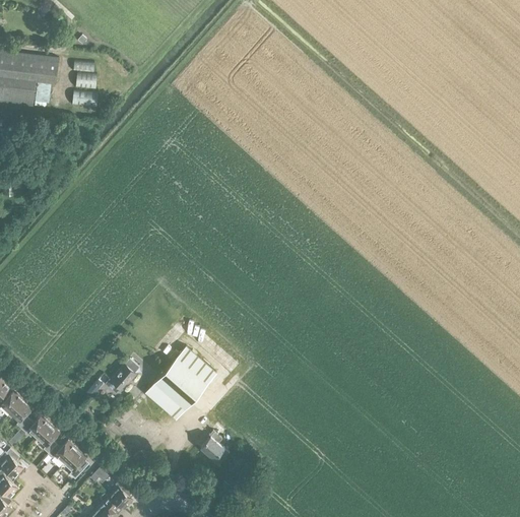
[(54,84),(57,59),(0,52),(0,103),(31,107),(35,82),(54,84)]
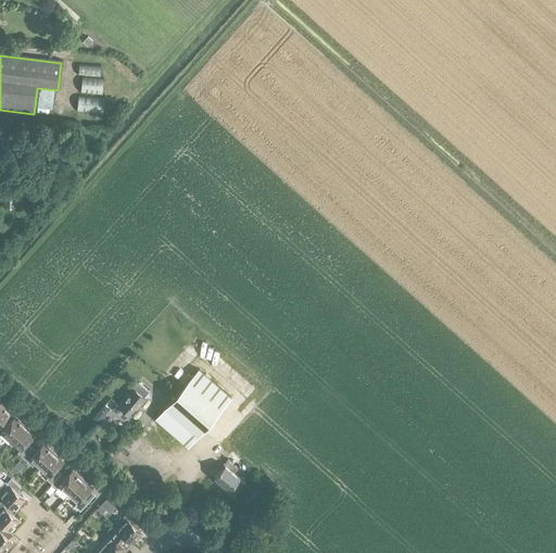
[(104,74),(80,74),(80,115),(104,115),(104,74)]
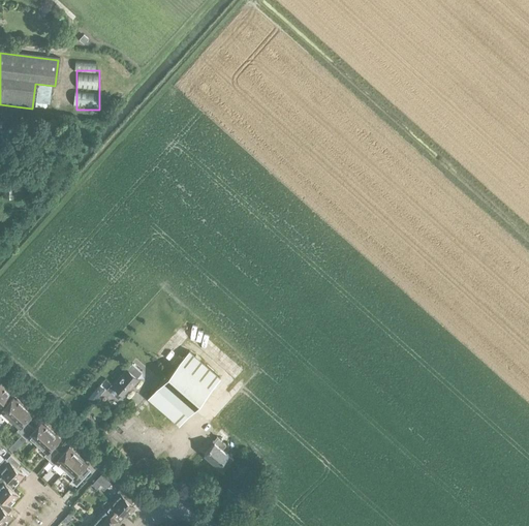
[(179,427),(220,380),(189,353),(148,400),(179,427)]
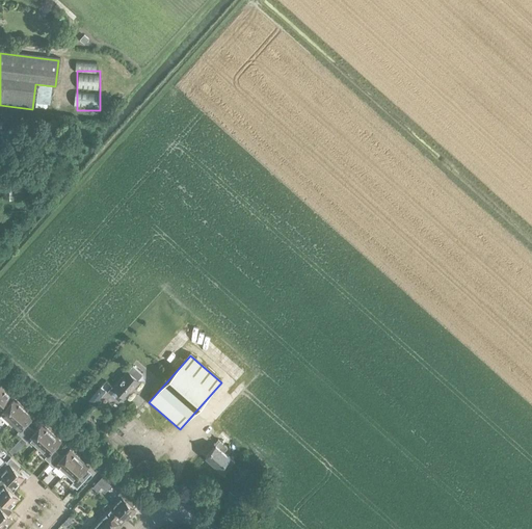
[(127,373),(112,389),(124,399),(133,388),(135,389),(139,384),(137,382),(142,376),(132,368),(128,373),(127,373)]
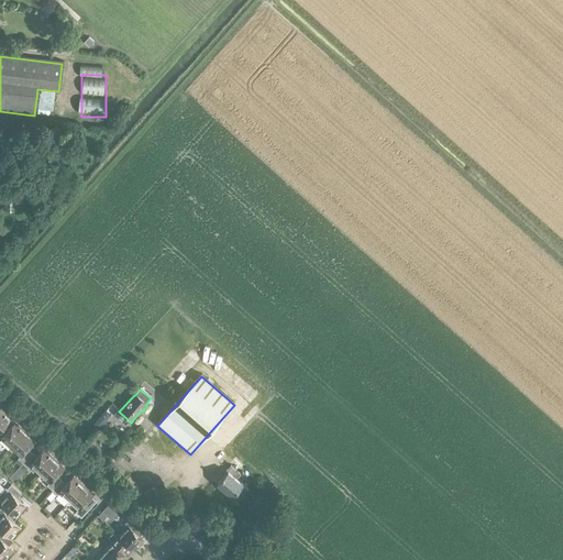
[(0,410),(0,431),(3,429),(11,420),(0,410)]
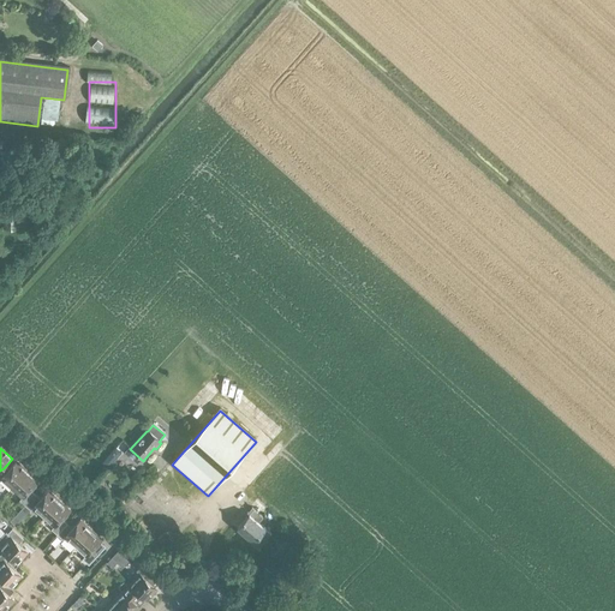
[(9,473),(4,468),(0,471),(0,483),(1,481),(12,491),(29,474),(17,463),(9,473)]
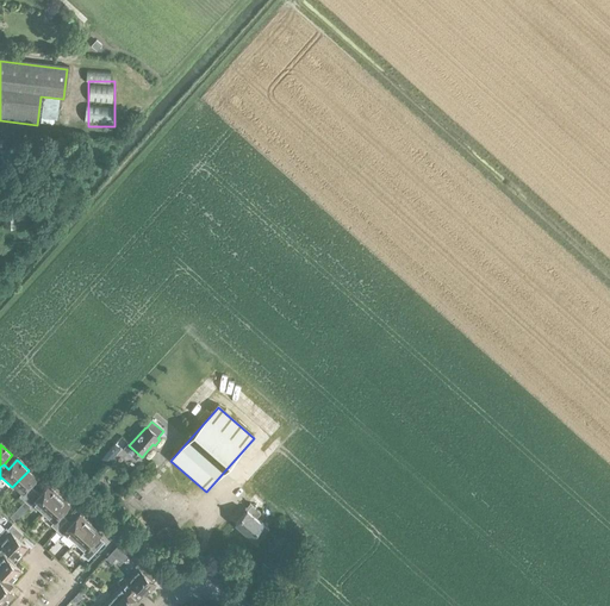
[(29,470),(12,487),(22,497),(19,499),(25,505),(36,493),(30,488),(38,479),(29,470)]
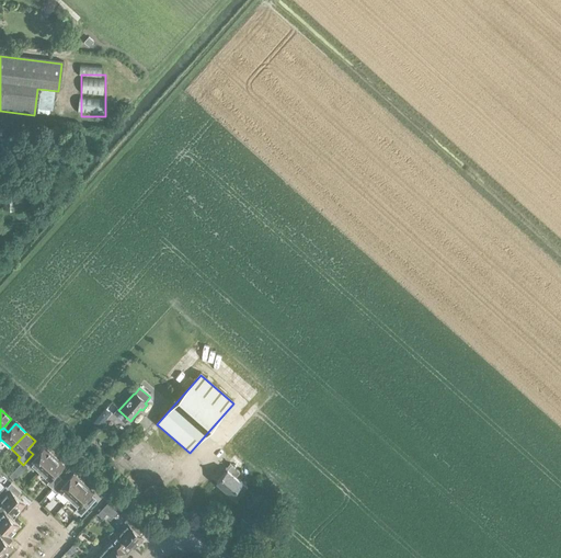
[(36,458),(33,454),(23,465),(27,469),(31,466),(39,475),(55,459),(45,450),(36,458)]
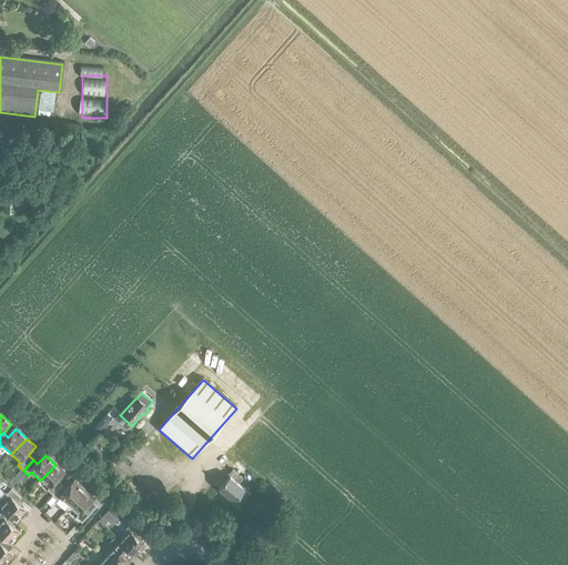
[(56,465),(40,481),(50,490),(47,493),(52,497),(62,486),(58,483),(66,474),(56,465)]
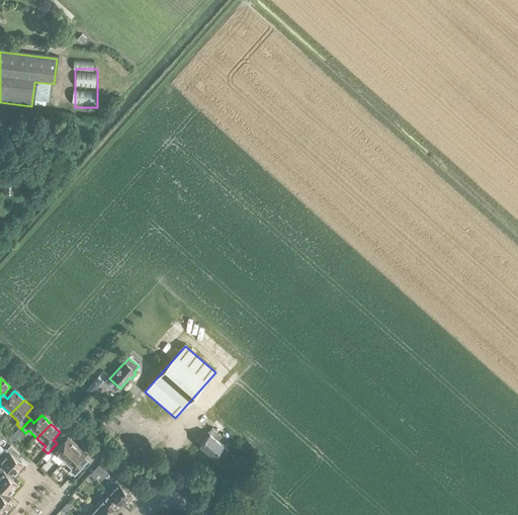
[(199,446),(213,458),(219,463),(229,451),(218,442),(222,437),(212,429),(207,434),(208,436),(199,446)]
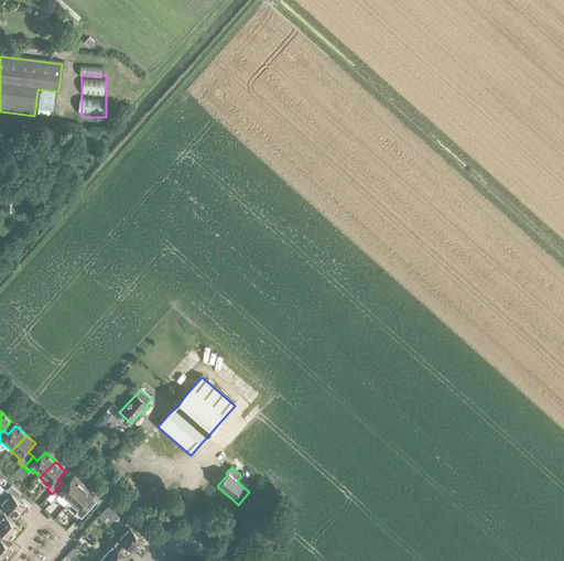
[(66,487),(62,483),(52,494),(57,498),(60,496),(68,505),(84,488),(74,479),(66,487)]
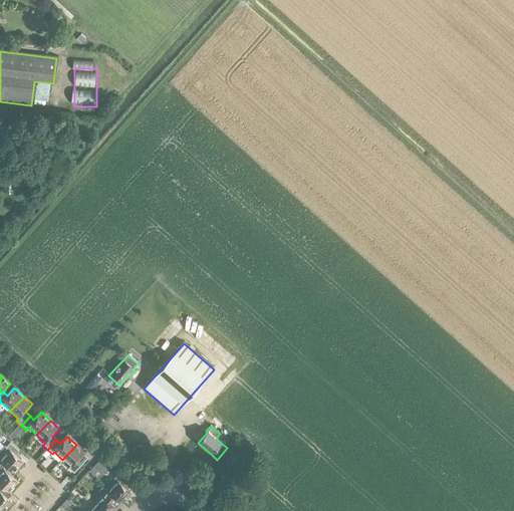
[(19,453),(10,445),(6,450),(8,452),(0,460),(0,461),(2,463),(14,474),(14,473),(15,474),(23,465),(16,457),(19,453)]
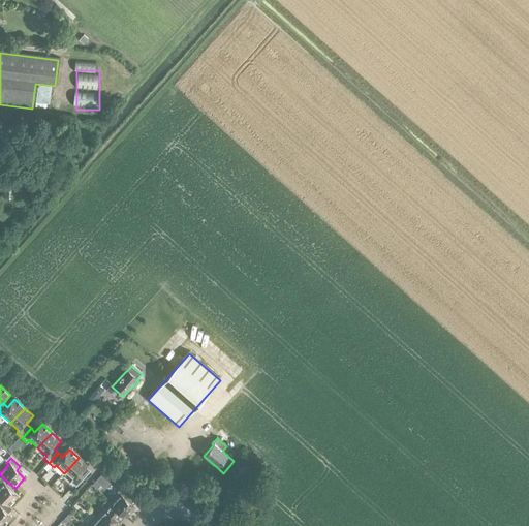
[(79,458),(64,473),(73,482),(71,484),(75,488),(85,478),(81,474),(88,466),(79,458)]
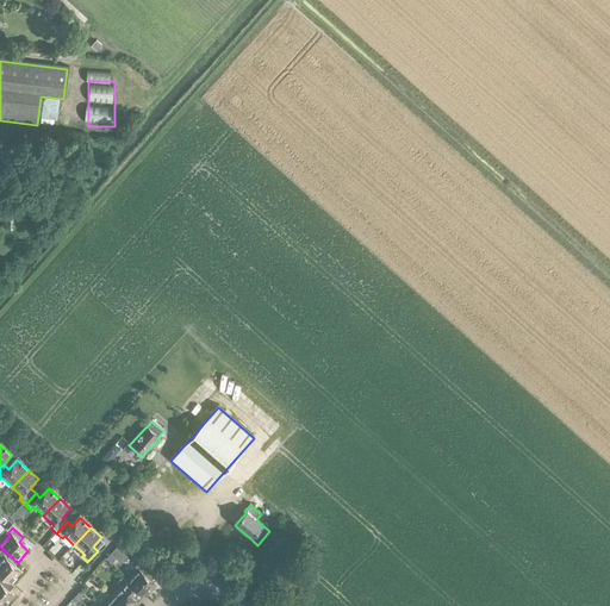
[(123,553),(126,549),(122,544),(107,558),(117,567),(126,556),(123,553)]
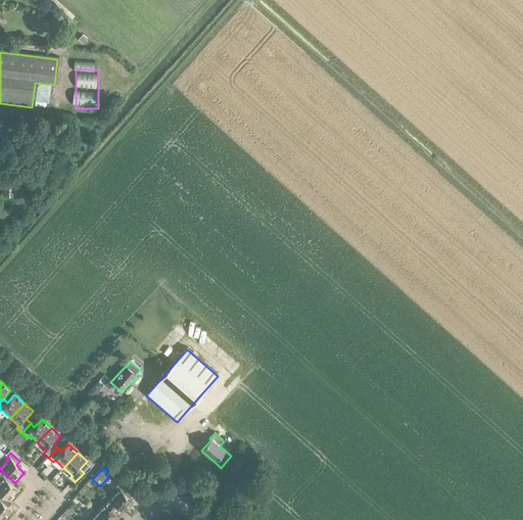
[(14,482),(2,471),(0,473),(0,477),(2,480),(0,481),(0,493),(8,502),(9,503),(17,493),(10,486),(14,482)]
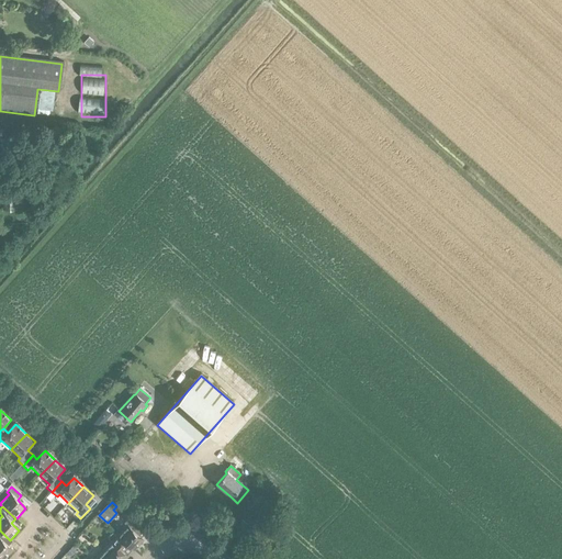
[(134,551),(143,541),(135,534),(139,529),(130,521),(125,525),(127,527),(117,537),(134,551)]
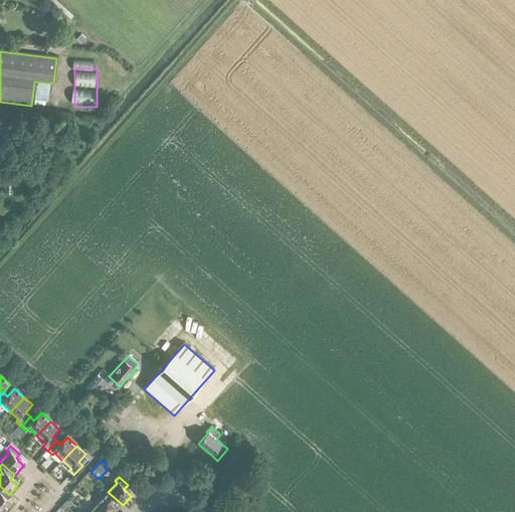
[(4,498),(8,494),(0,486),(0,511),(6,511),(12,505),(4,498)]
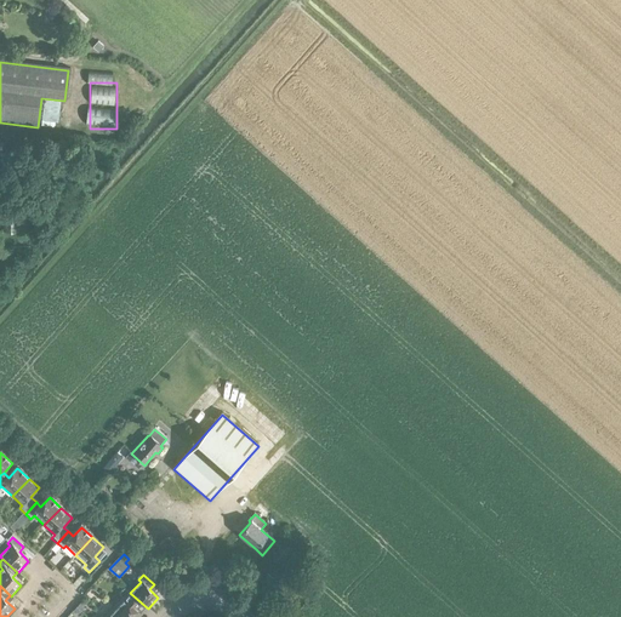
[(124,600),(113,611),(119,616),(142,616),(132,607),(137,603),(124,590),(119,596),(124,600)]
